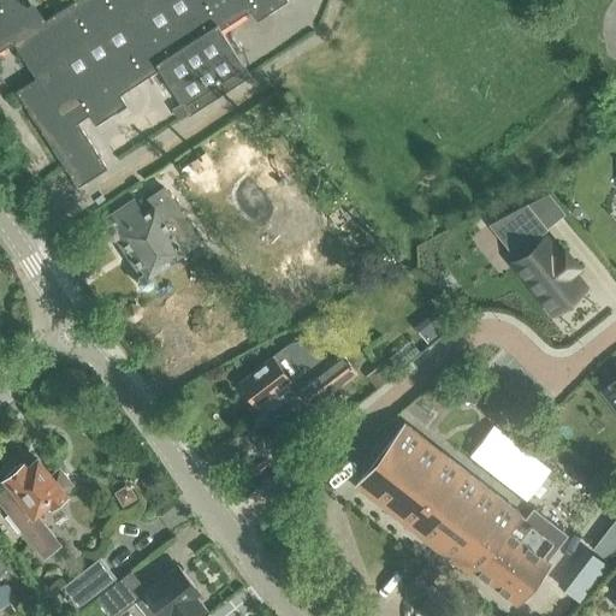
[(76,0),(46,19),(16,0),(0,0),(0,48),(11,42),(33,77),(13,90),(75,188),(105,170),(75,123),(87,116),(93,126),(124,106),(118,96),(157,71),(185,117),(248,78),(219,31),(248,13),(255,23),(286,4),(284,0),(76,0)]
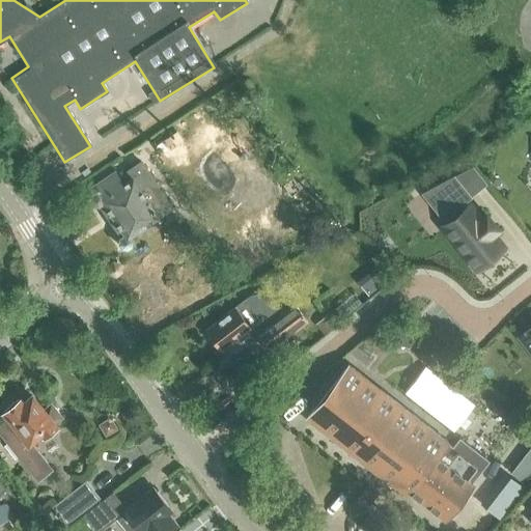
[(21,144),(11,150),(19,163),(29,157),(21,144)]
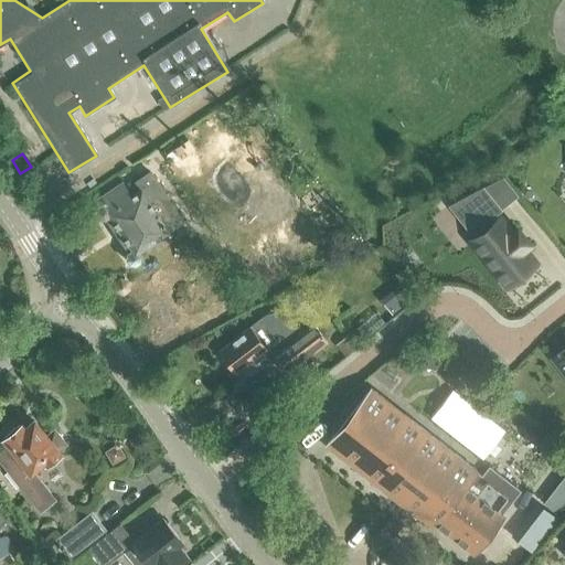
[(170,228),(169,227),(183,219),(156,178),(150,181),(147,177),(139,182),(141,187),(132,192),(124,180),(94,200),(98,206),(96,212),(99,216),(106,217),(128,252),(127,257),(130,263),(137,264),(145,258),(138,249),(170,228)]
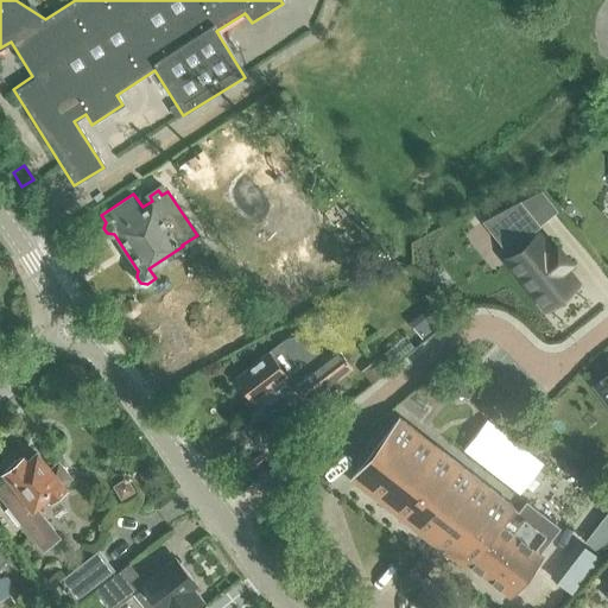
[(520,200),(481,220),(511,258),(507,260),(545,306),(576,282),(563,266),(569,261),(557,246),(551,251),(543,241),(539,235),(536,238),(531,233),(540,226),(520,200)]
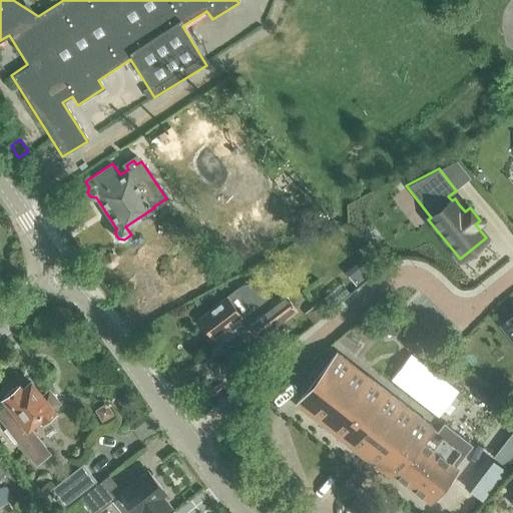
[(198,316),(213,337),(241,316),(245,321),(274,300),(267,290),(263,287),(258,284),(252,282),(247,283),(242,284),(239,287),(226,296),(226,295),(198,316)]
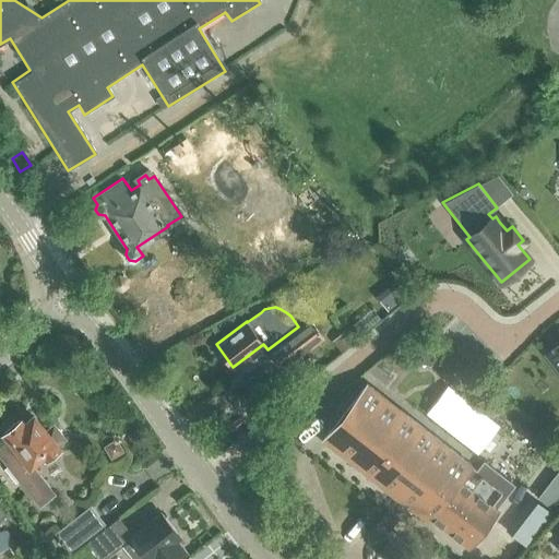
[(310,318),(298,326),(268,349),(281,368),(323,336),(310,318)]
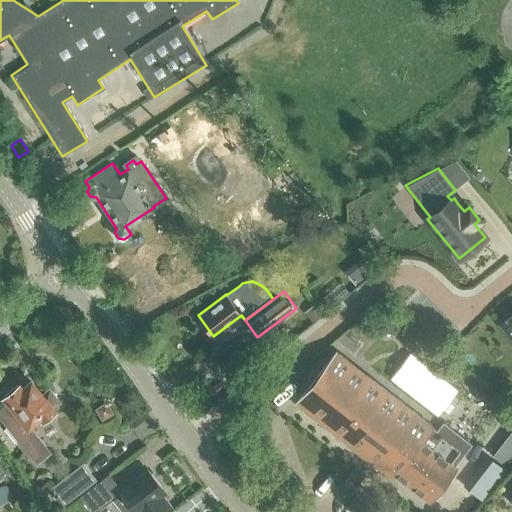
[(316,302),(305,311),(313,320),(323,312),(316,302)]
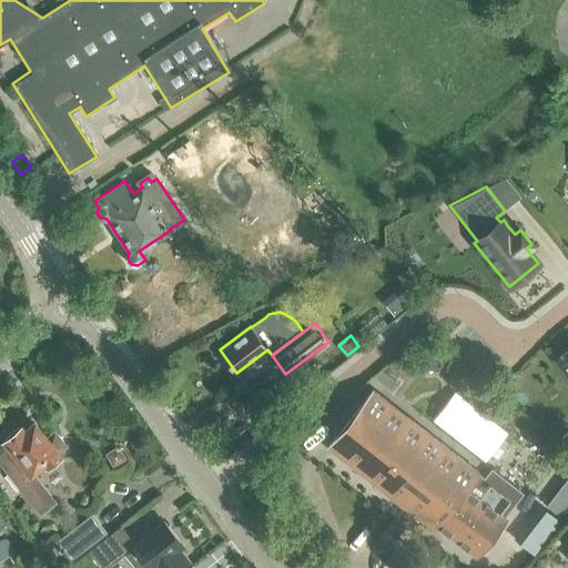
[(567,348),(555,359),(567,376),(567,348)]
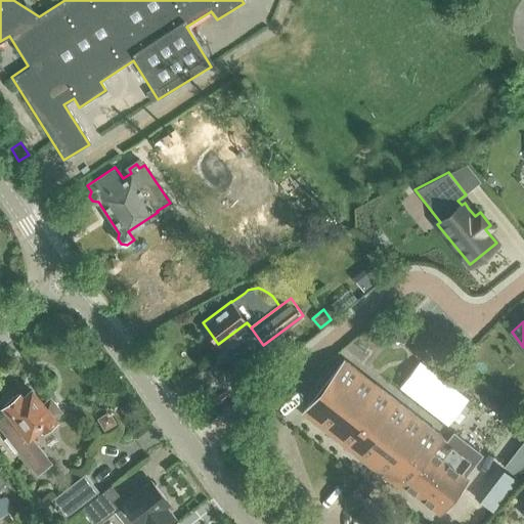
[(343,357),(301,411),(378,470),(386,477),(399,487),(402,483),(438,511),(482,454),(452,431),(446,438),(343,357)]
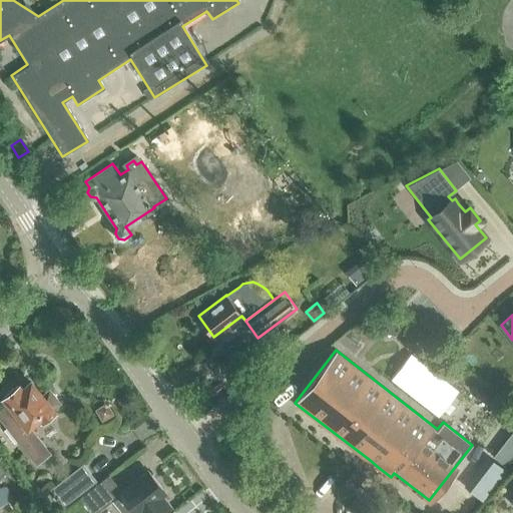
[(5,431),(15,445),(19,442),(37,465),(51,454),(30,428),(42,418),(44,421),(55,413),(53,410),(61,404),(50,390),(42,397),(31,383),(21,390),(19,387),(4,398),(10,406),(0,413),(0,417),(8,428),(5,431)]
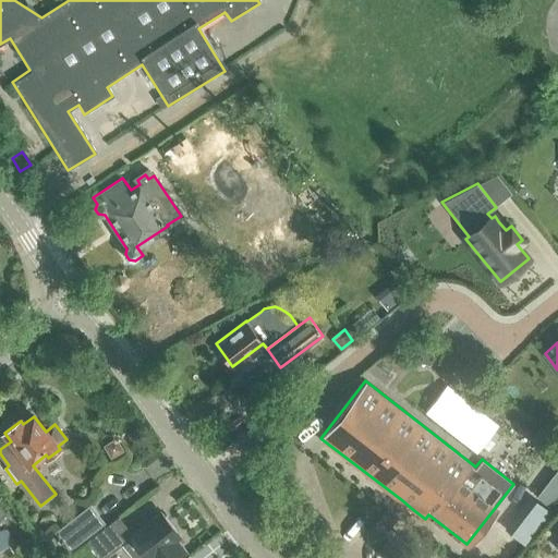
[(117,438),(106,446),(112,457),(124,450),(117,438)]
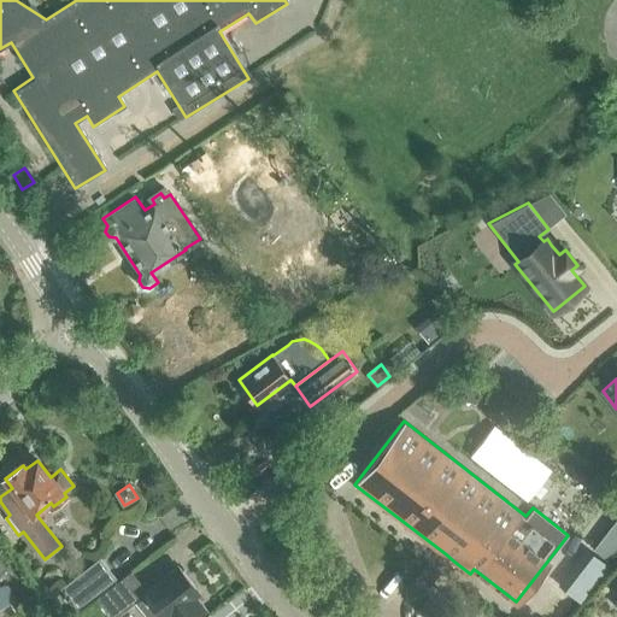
[(609,557),(616,546),(616,516),(595,546),(609,557)]
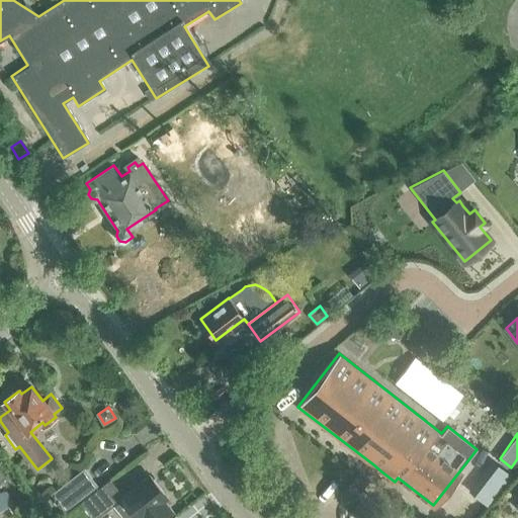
[(66,509),(97,485),(85,468),(53,494),(66,509)]
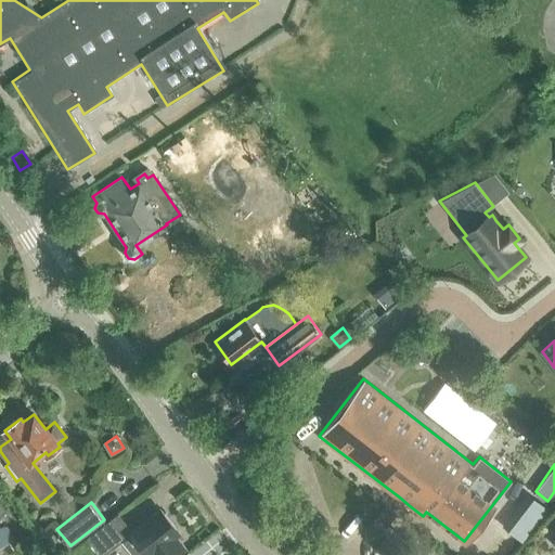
[(119,514),(88,538),(100,554),(105,554),(123,542),(132,554),(176,554),(185,547),(177,536),(179,534),(162,511),(133,532),(119,514)]
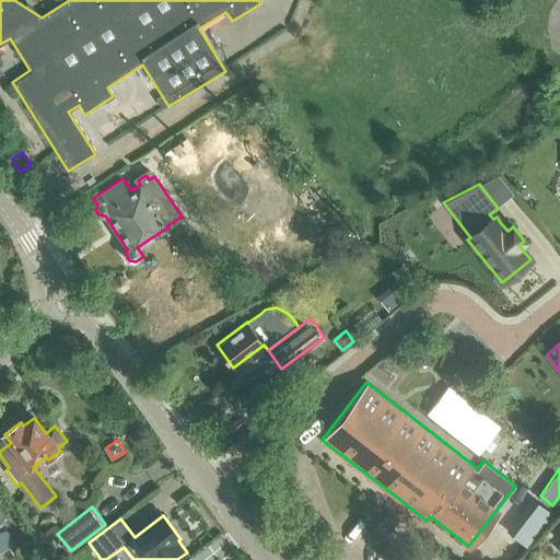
[(4,529),(0,532),(0,550),(12,544),(4,529)]
